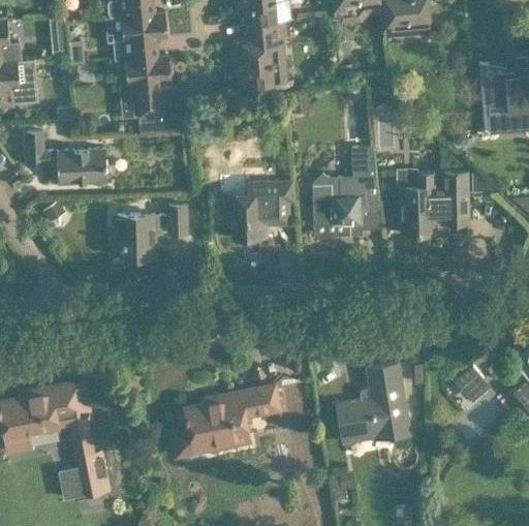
[(110,1),(107,6),(109,16),(111,19),(121,18),(129,17),(129,18),(154,16),(154,14),(152,0),(119,0),(120,0),(110,1)]
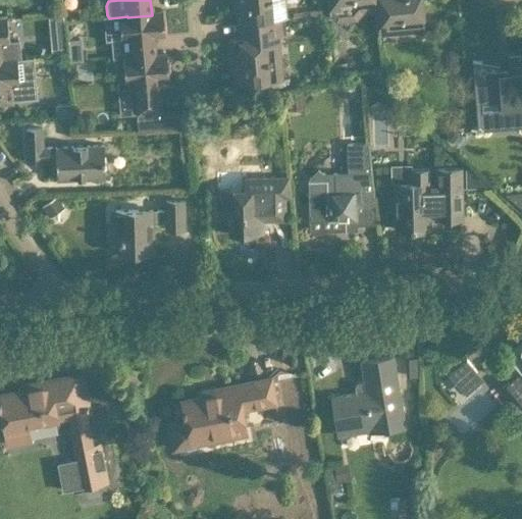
[(233,0),(235,3),(239,3),(241,24),(279,20),(281,20),(286,20),(284,0),(233,0)]
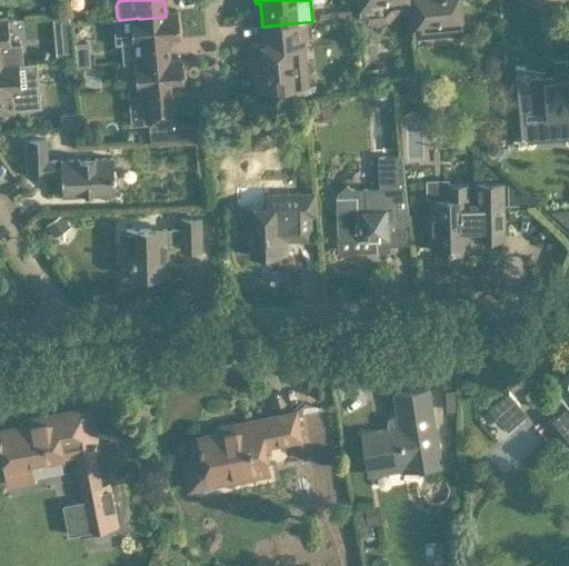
[(357,0),(358,10),(359,10),(360,21),(367,26),(389,25),(399,13),(408,12),(407,0),(357,0)]
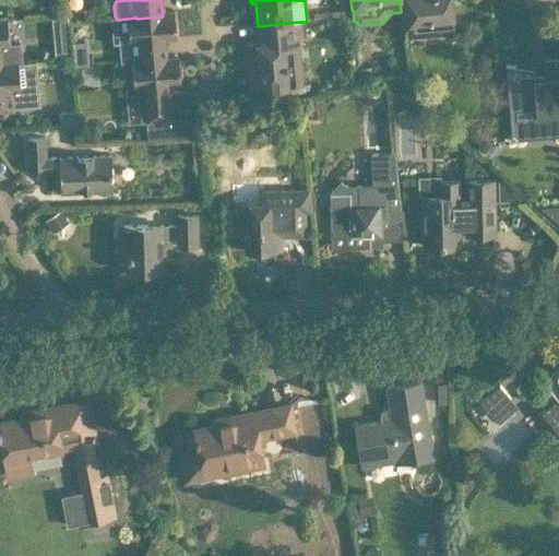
[(400,0),(401,12),(403,32),(405,32),(405,38),(440,35),(453,34),(450,0),(400,0)]
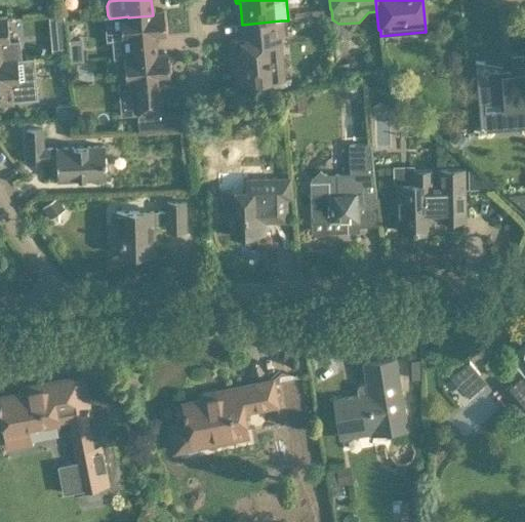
[(164,13),(153,14),(153,15),(128,17),(128,16),(120,17),(122,42),(130,41),(132,59),(157,57),(155,39),(166,38),(164,13)]
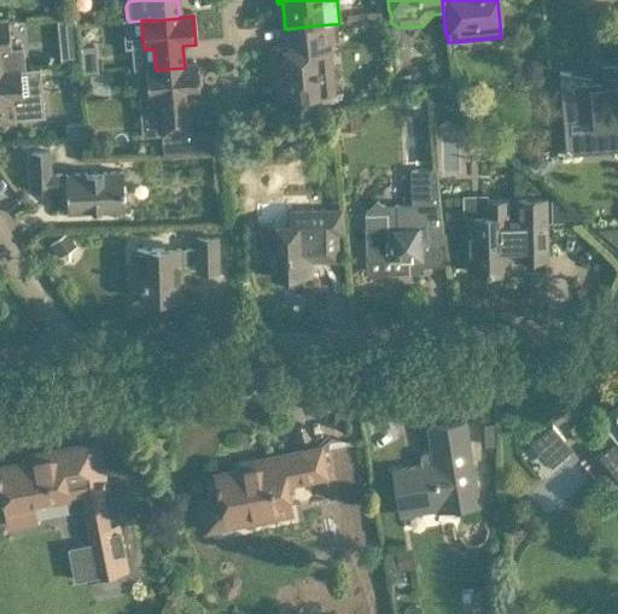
[(9,23),(0,23),(0,75),(4,75),(4,74),(19,72),(17,52),(11,52),(9,23)]
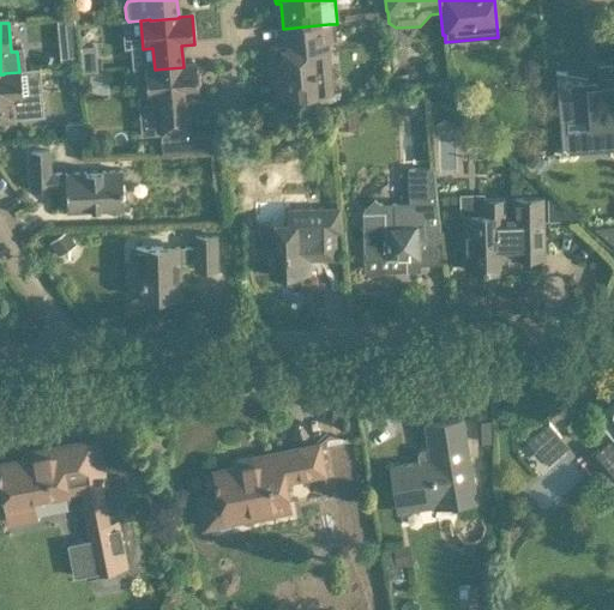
[(335,96),(330,42),(329,24),(283,29),(278,29),(280,48),(270,48),(272,76),(280,76),(281,85),(277,85),(278,101),(299,100),(300,107),(337,104),(336,96),(335,96)]
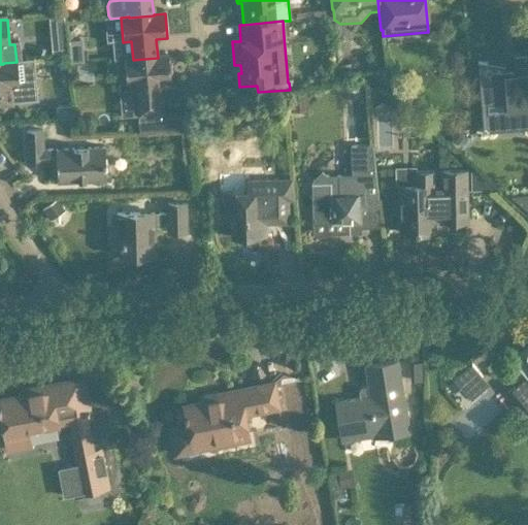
[(527,56),(513,58),(515,77),(506,78),(505,68),(477,63),(482,107),(507,105),(508,112),(527,110),(527,56)]
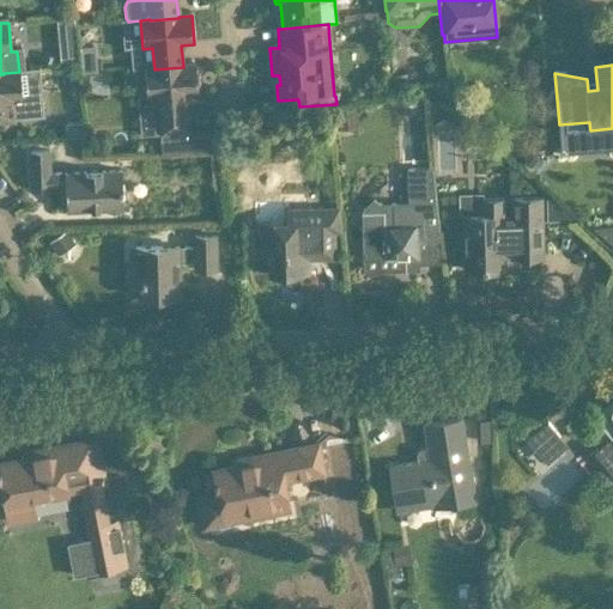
[(196,66),(183,67),(155,69),(145,69),(147,98),(157,98),(161,138),(189,134),(186,96),(199,95),(196,66)]
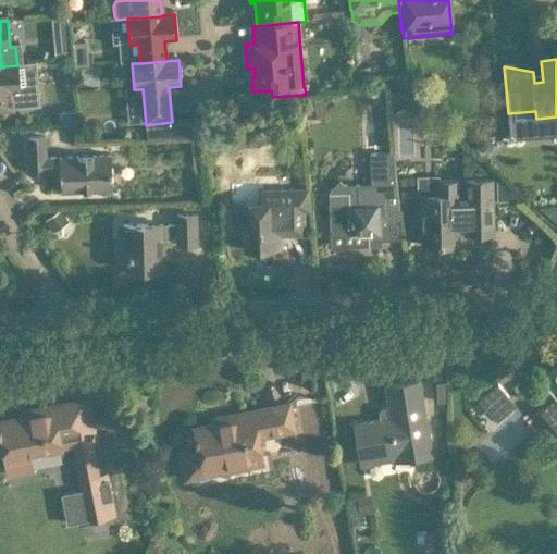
[(37,63),(19,65),(17,65),(3,66),(3,68),(0,68),(0,113),(15,112),(15,110),(41,108),(37,63)]
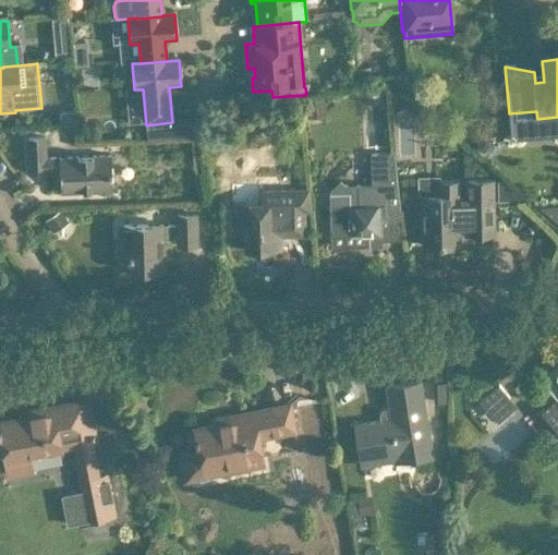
[(391,109),(417,108),(388,83),(391,109)]
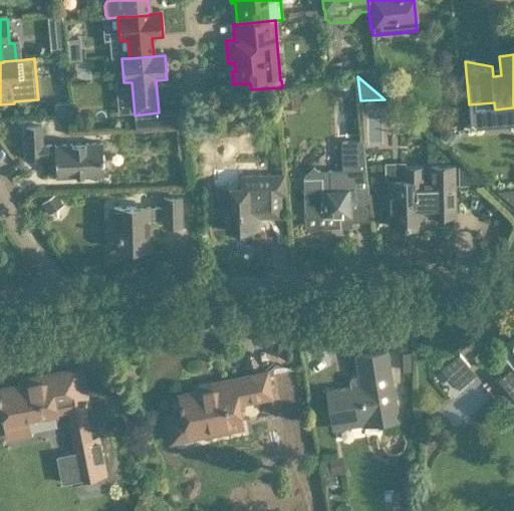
[(283,111),(301,109),(299,93),(281,95),(283,111)]
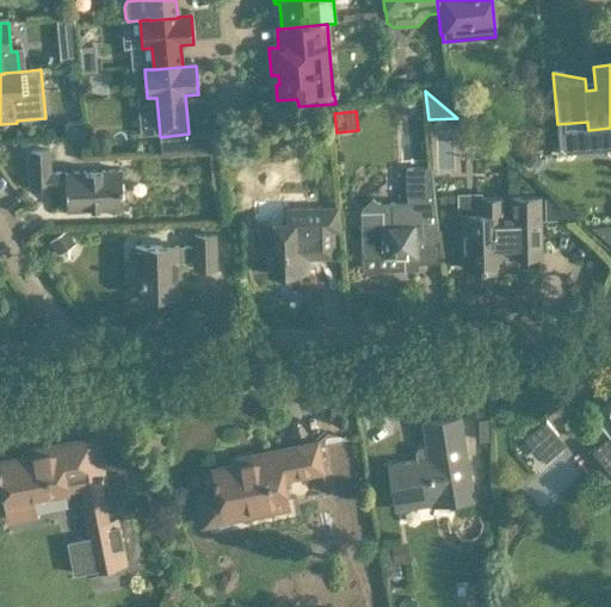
[(287,123),(288,140),(310,138),(309,121),(287,123)]
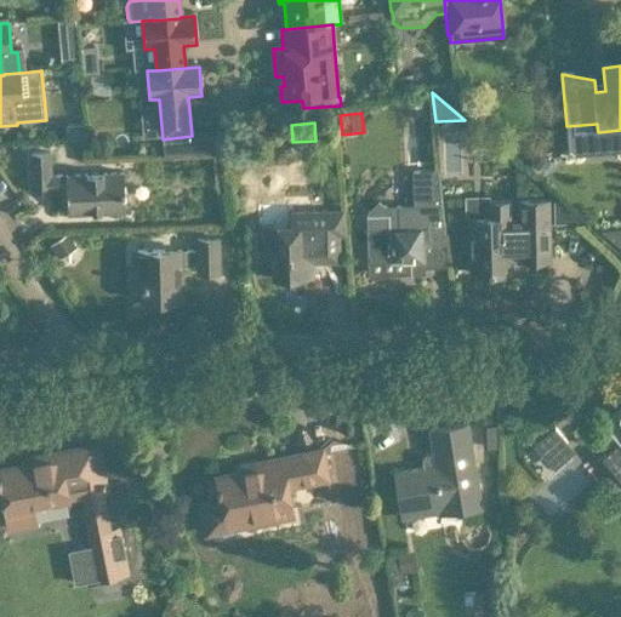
[(126,213),(125,176),(51,178),(50,155),(30,156),(33,195),(52,194),(52,192),(67,192),(68,216),(126,213)]
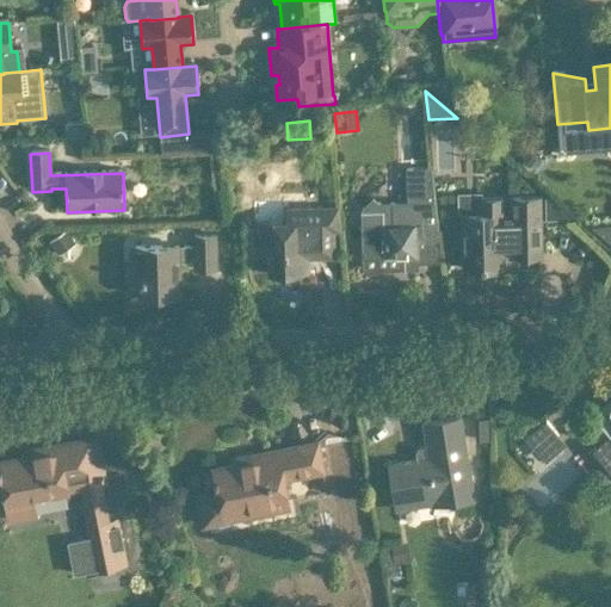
[(438,242),(432,171),(407,171),(407,205),(380,206),(372,199),(362,210),(363,241),(362,241),(362,254),(363,254),(363,261),(395,260),(395,268),(400,273),(412,273),(417,267),(415,240),(424,240),(424,243),(438,242)]
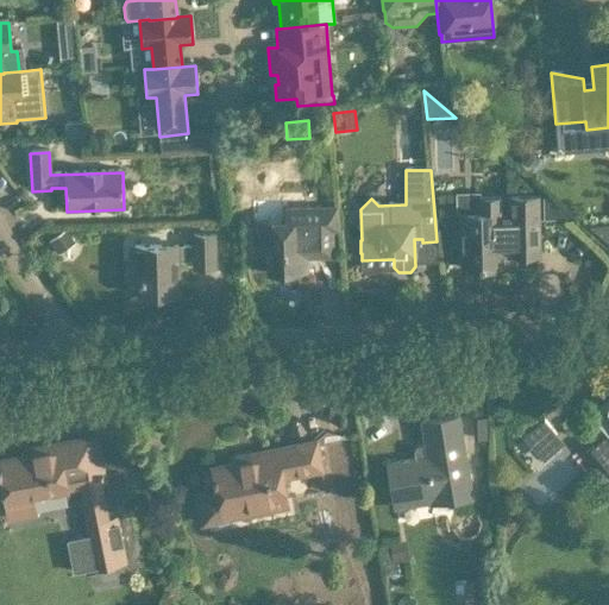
[(500,201),(479,201),(481,216),(460,216),(462,235),(456,235),(456,250),(462,250),(463,271),(501,270),(501,254),(513,254),(513,258),(539,258),(537,200),(510,201),(512,218),(500,218),(500,201)]
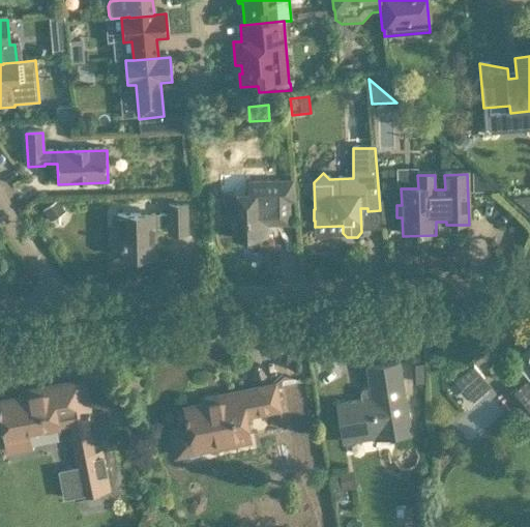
[(249,178),(219,179),(221,197),(226,197),(227,216),(233,216),(233,239),(267,238),(267,222),(274,222),(274,226),(289,226),(289,203),(294,203),(294,183),(249,184),(249,178)]
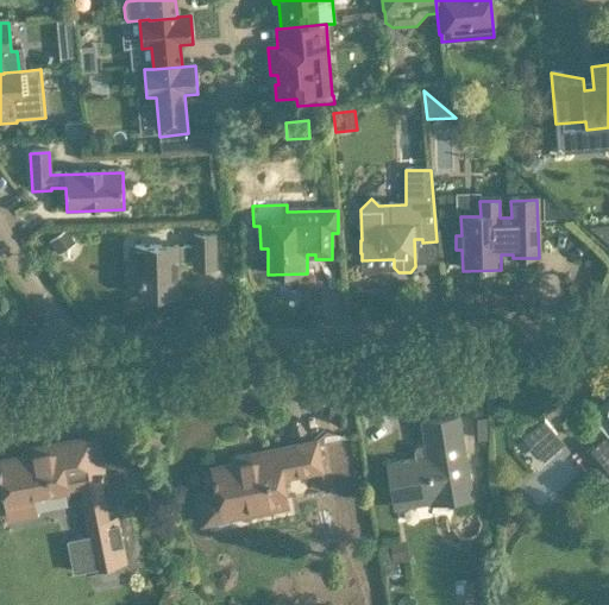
[(608,226),(588,228),(608,245),(608,226)]
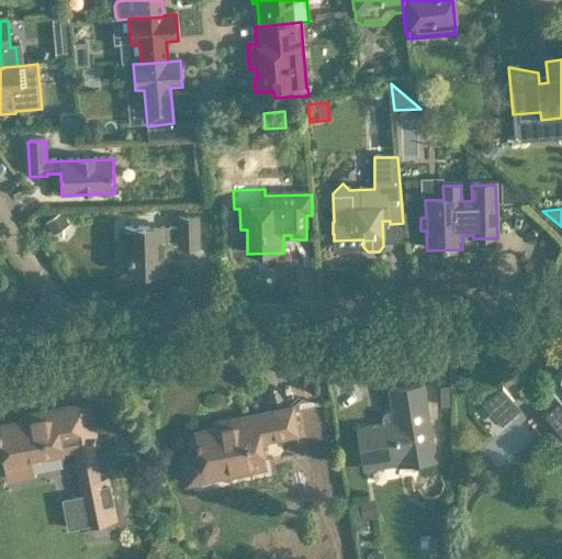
[(55,234),(70,227),(64,215),(48,223),(55,234)]
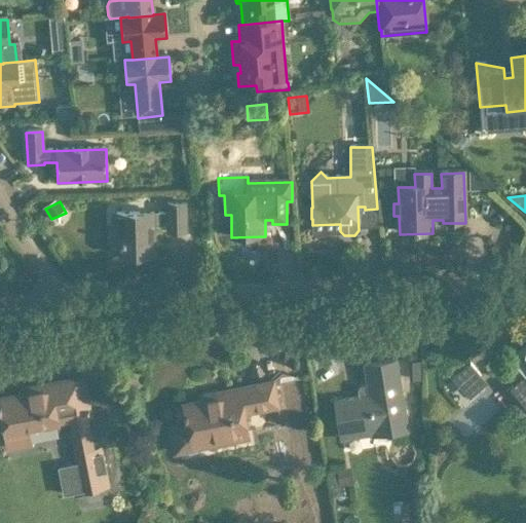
[(116,215),(116,232),(122,232),(123,254),(123,258),(155,257),(154,228),(167,228),(167,234),(186,233),(186,213),(186,206),(167,206),(167,214),(137,214),(116,215)]
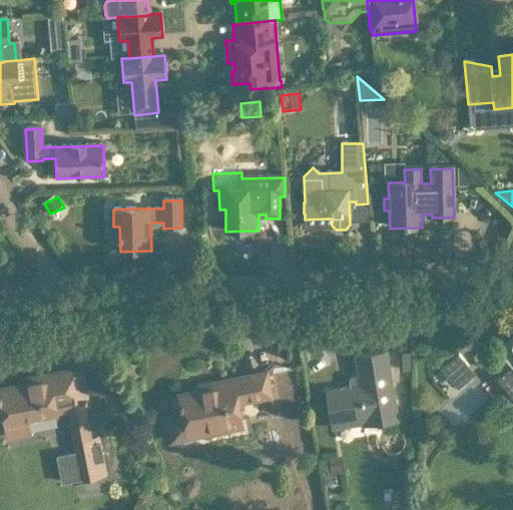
[(512,389),(508,394),(512,400),(512,340),(501,351),(512,365),(512,389)]
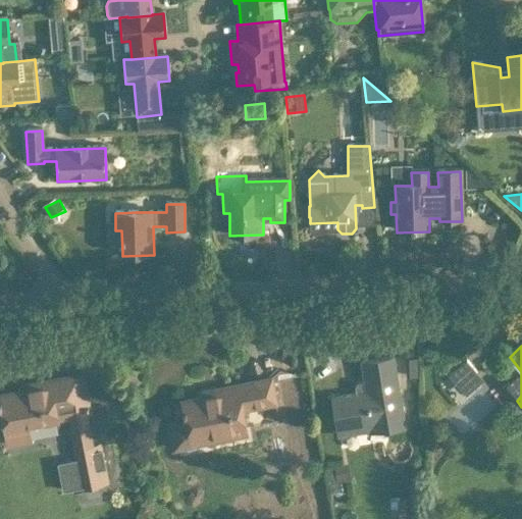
[(405,429),(397,379),(394,359),(361,365),(365,386),(360,386),(357,391),(358,396),(331,400),(337,433),(371,428),(372,434),(405,429)]
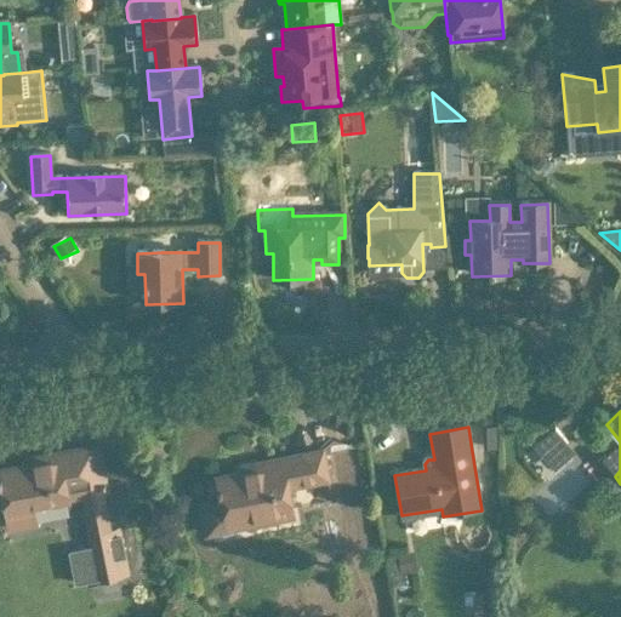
[(554,432),(534,450),(546,464),(568,446),(554,432)]
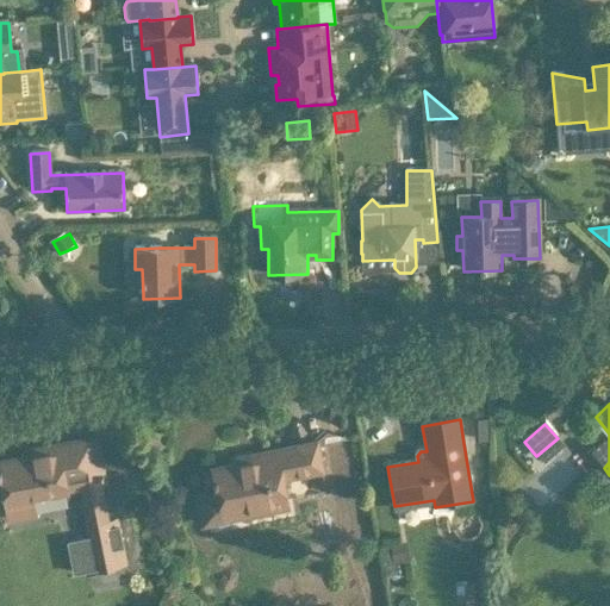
[(0,478),(1,478),(10,522),(36,516),(32,499),(81,489),(92,539),(69,544),(75,575),(98,570),(99,573),(126,567),(122,549),(123,549),(119,529),(118,529),(117,524),(107,525),(95,469),(101,468),(95,439),(36,453),(37,456),(0,463),(0,478)]
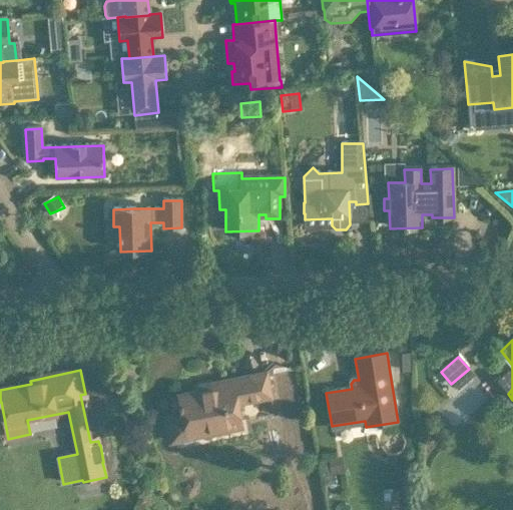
[(165,419),(171,445),(241,432),(236,405),(271,398),(267,375),(211,386),(212,390),(179,397),(180,404),(179,404),(180,409),(181,409),(182,416),(165,419)]
